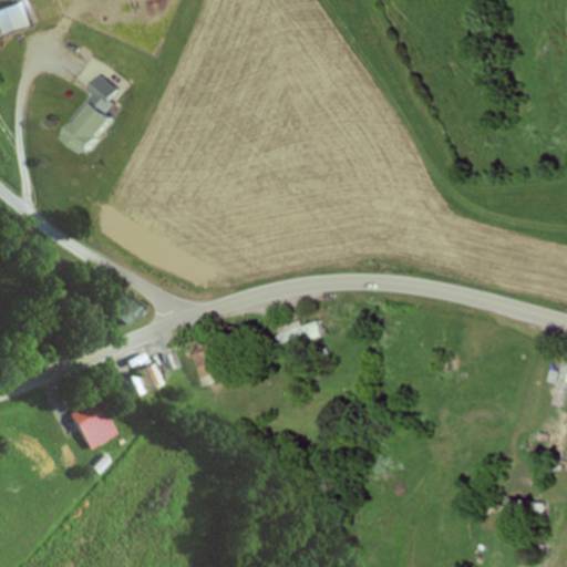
[(39,27),(29,0),(28,0),(0,9),(0,22),(6,38),(39,27)]
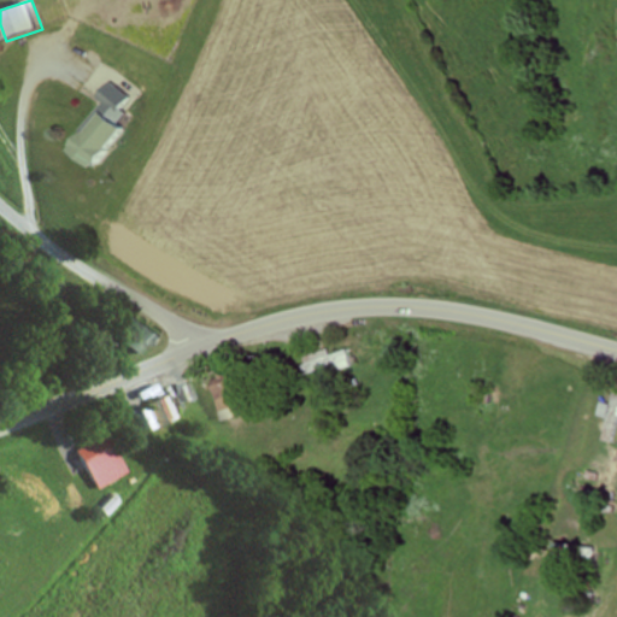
[(129,128),(121,122),(133,103),(109,87),(100,99),(105,103),(75,148),(103,168),(129,128)]
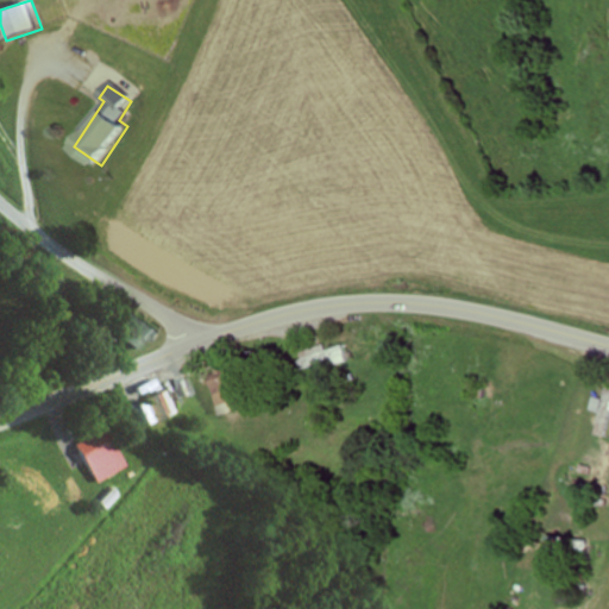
[(158,336),(140,318),(123,334),(140,353),(158,336)]
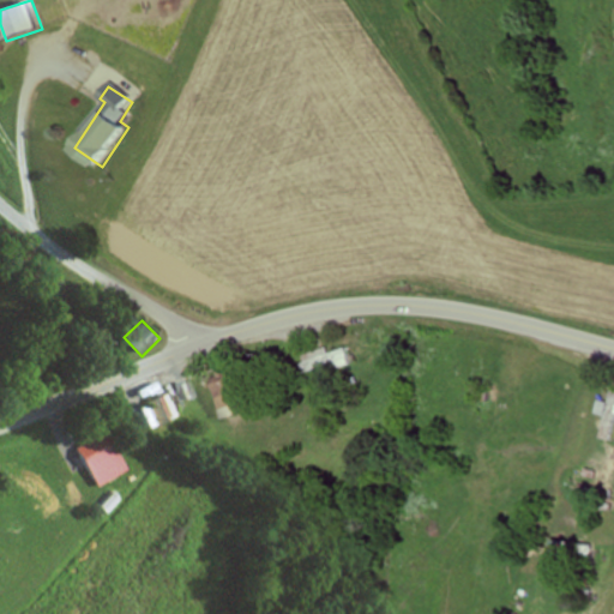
[(304,359),(309,375),(339,366),(341,369),(357,365),(351,344),(304,359)]
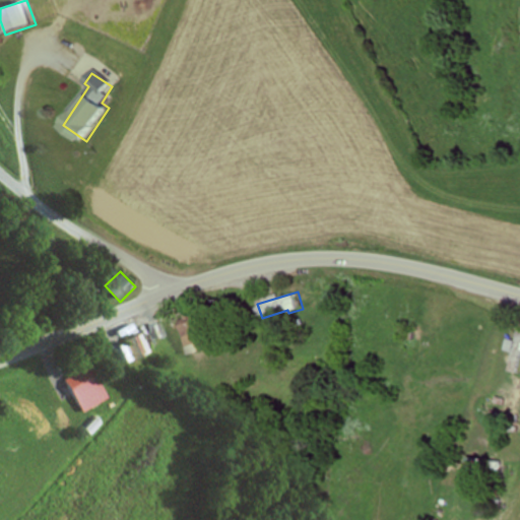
[(519,340),(511,339),(510,351),(515,352),(513,372),(519,373),(519,340)]
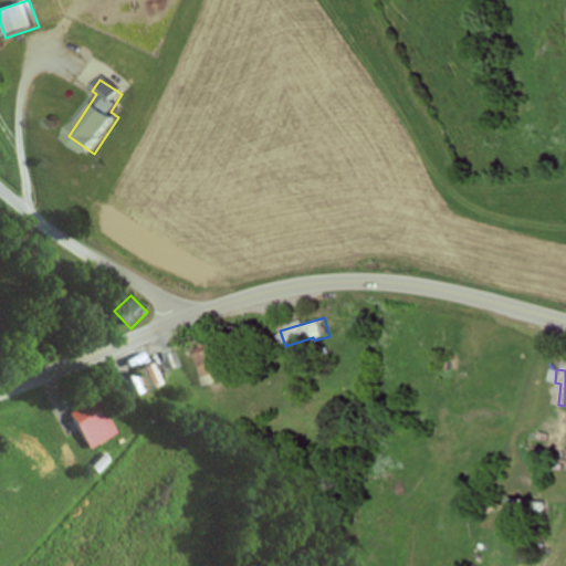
[(72,412),(91,449),(121,435),(103,398),(72,412)]
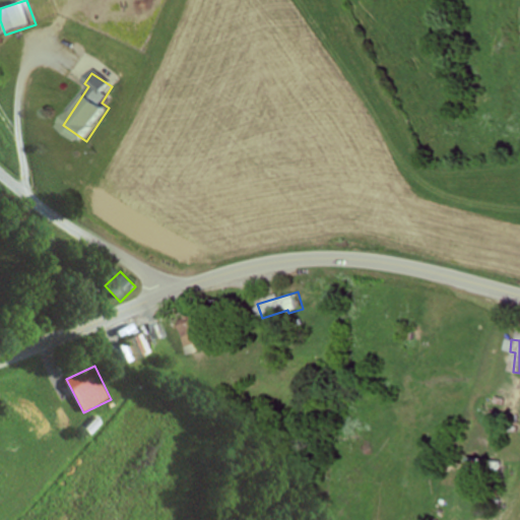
[(505,463),(474,456),(469,481),(500,488),(505,463)]
